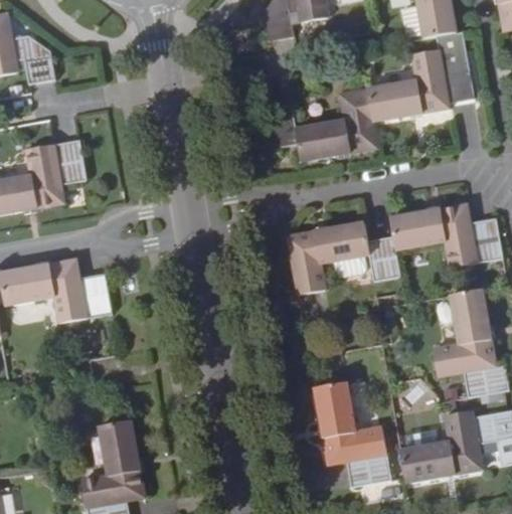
[(267,0),(260,12),(265,41),(294,36),(291,12),(299,11),(301,22),(330,16),(327,0),(267,0)]
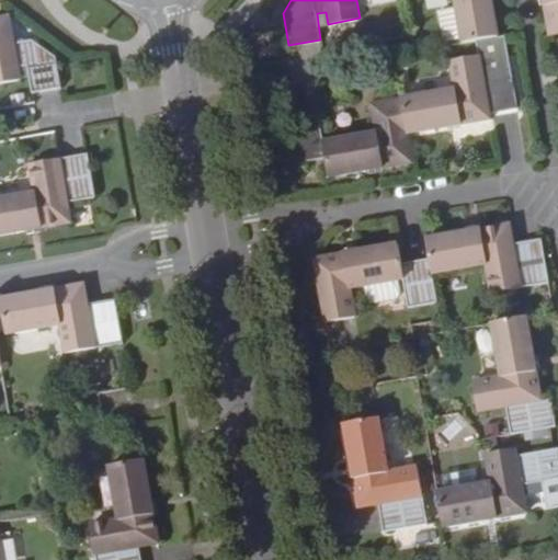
[(470,41),(499,36),(492,0),(448,0),(457,43),(470,41)]
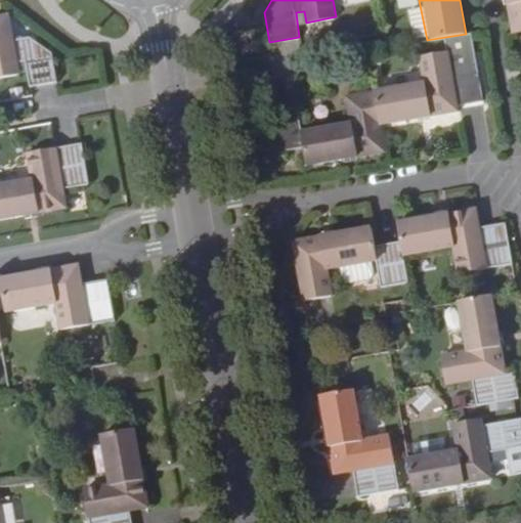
[(510,0),(511,3),(505,4),(510,32),(520,30),(520,0),(510,0)]
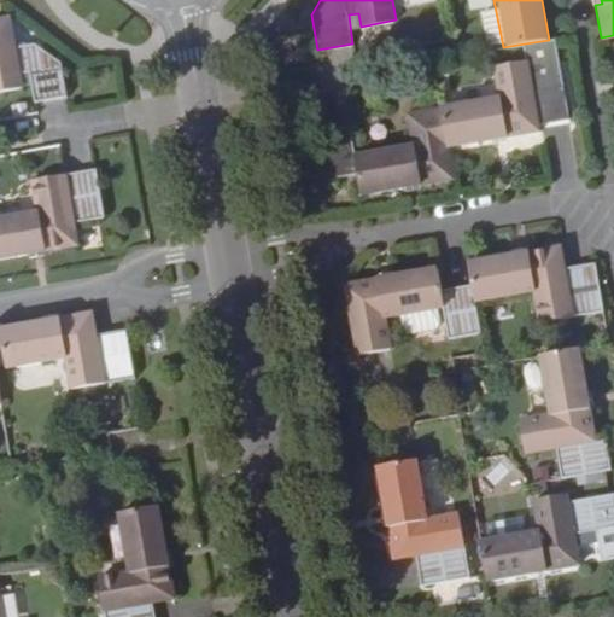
[(0,92),(18,88),(16,75),(27,74),(31,102),(63,95),(58,63),(33,44),(11,48),(6,18),(0,19),(0,92)]
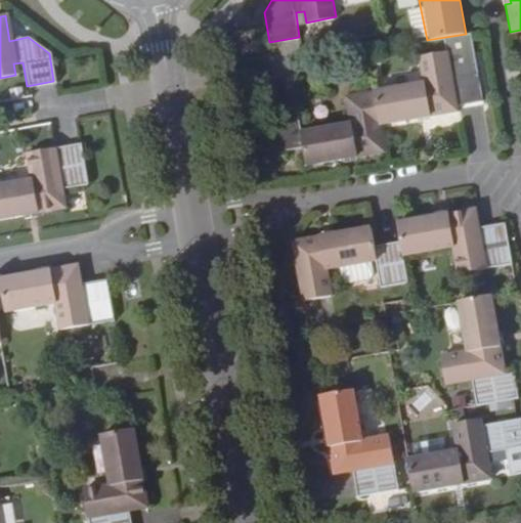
[(479,72),(472,33),(466,34),(439,38),(442,53),(417,58),(419,66),(421,81),(372,91),(378,123),(413,117),(411,113),(425,111),(425,115),(457,109),(457,103),(483,99),(479,72)]
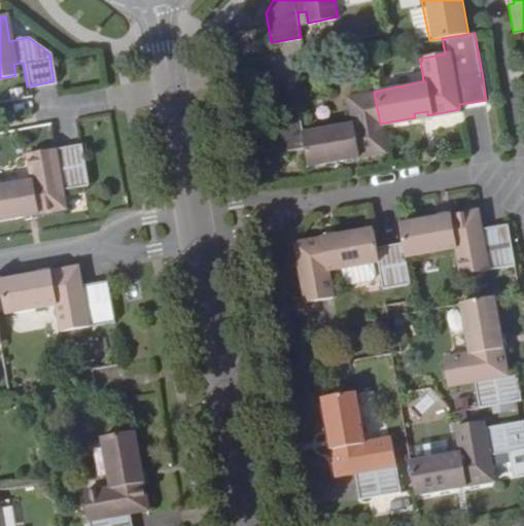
[(357,156),(385,151),(380,124),(374,92),(348,96),(351,119),(302,129),(297,105),(272,110),(278,146),(304,141),(308,165),(343,159),(343,153),(357,151),(357,156)]
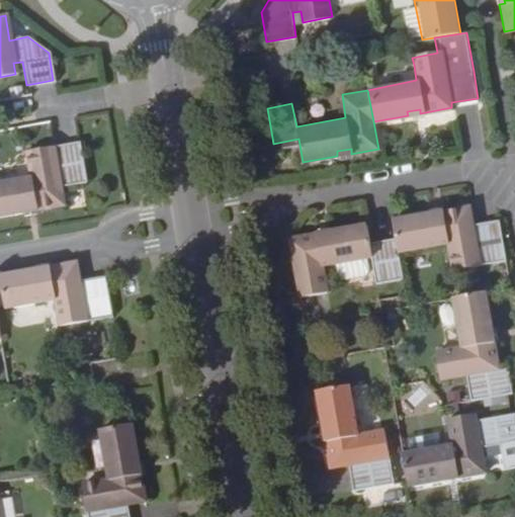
[(32,201),(34,209),(62,204),(59,186),(85,182),(78,142),(25,151),(29,177),(0,182),(0,216),(23,211),(22,203),(32,201)]
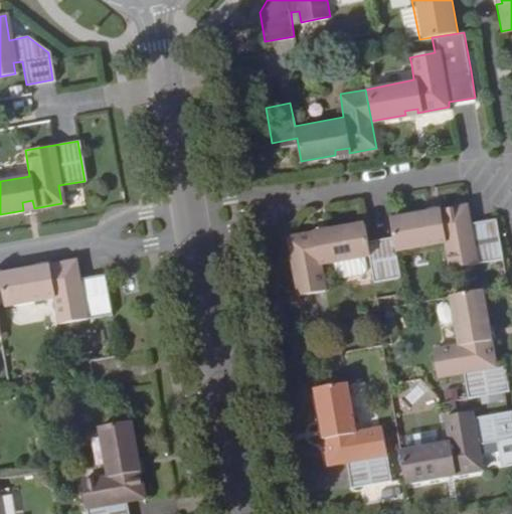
[(23,210),(34,208),(32,200),(22,202),(23,210)]
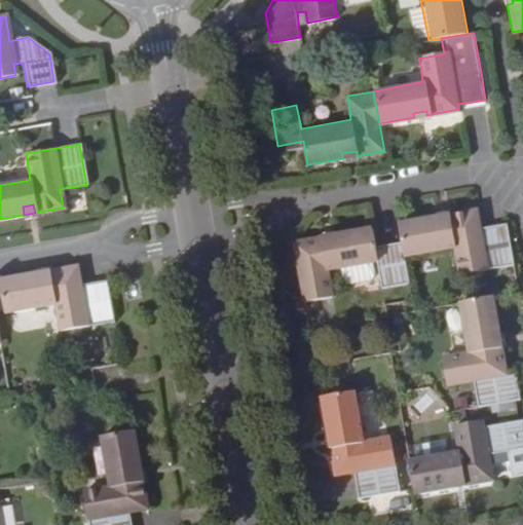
[(459,272),(517,260),(510,221),(482,226),(479,205),(449,212),(450,218),(437,221),(436,215),(397,222),(400,241),(403,257),(455,247),(459,272)]
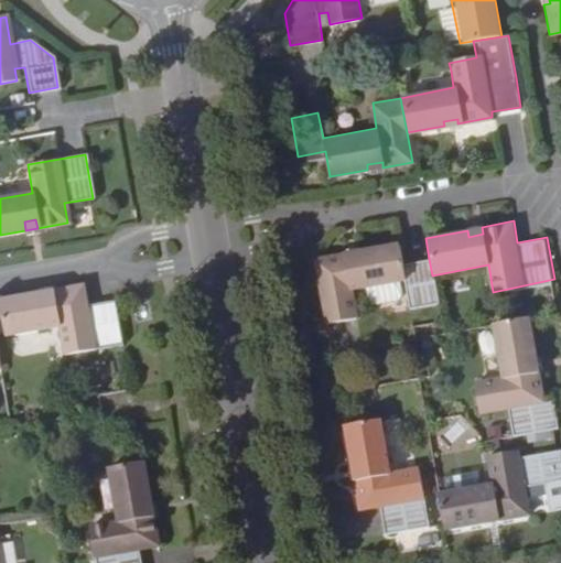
[(483,234),(482,227),(467,230),(468,237),(483,234)]
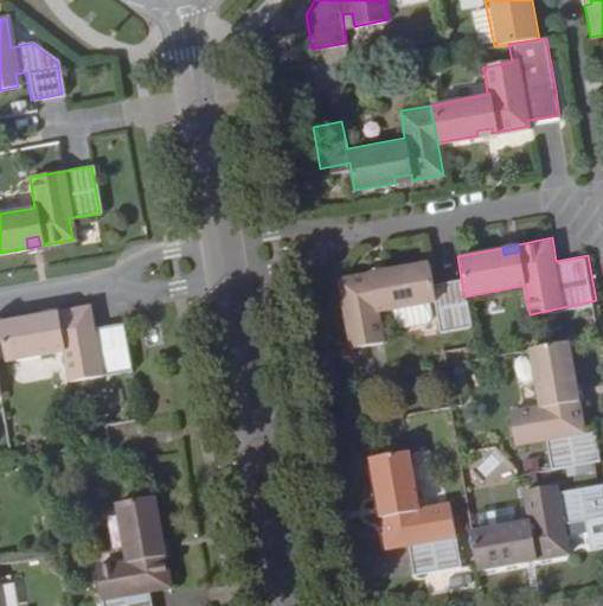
[(469,325),(464,297),(461,279),(432,284),(429,261),(386,269),(387,275),(373,278),(372,272),(338,278),(351,348),(385,340),(380,311),(435,301),(440,330),(469,325)]
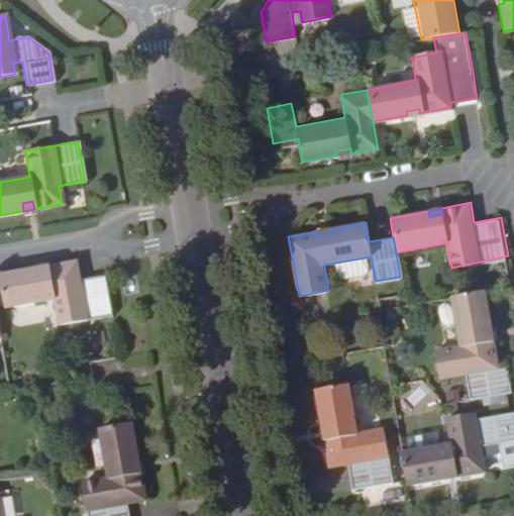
[(36,277),(35,269),(0,276),(0,281),(5,308),(55,300),(59,325),(112,316),(105,276),(79,280),(76,263),(48,267),(50,274),(36,277)]
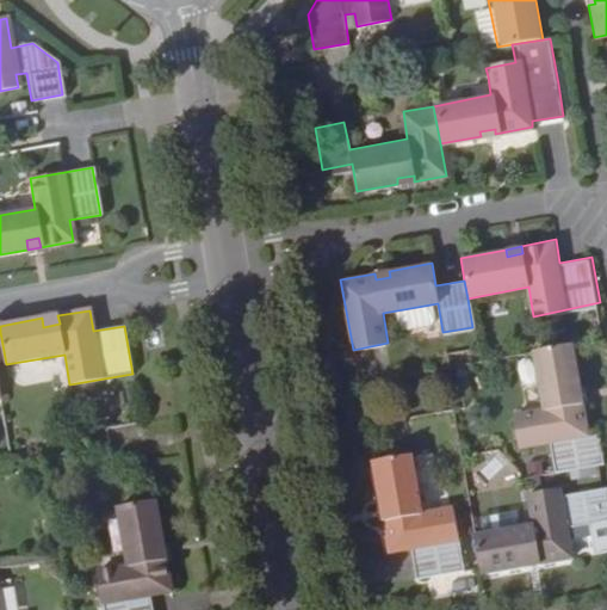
[(57,315),(42,318),(43,327),(60,324),(57,315)]
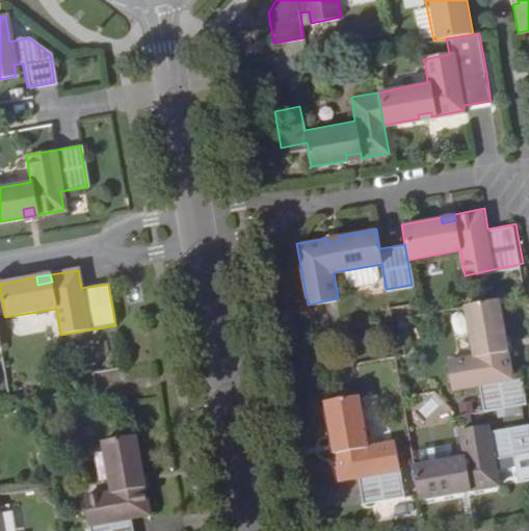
[(480,387),(484,412),(525,404),(521,376),(513,377),(508,348),(503,349),(500,337),(506,336),(499,300),(499,298),(465,304),(465,307),(474,355),(446,360),(452,391),(480,387)]
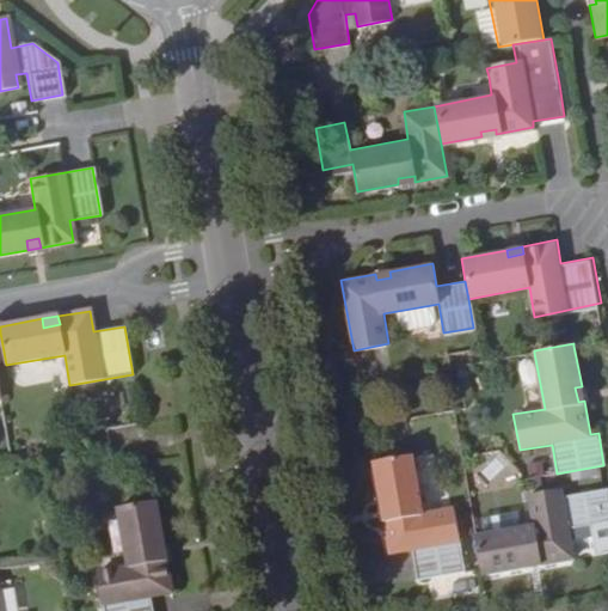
[(578,402),(584,401),(582,386),(575,388),(578,402)]
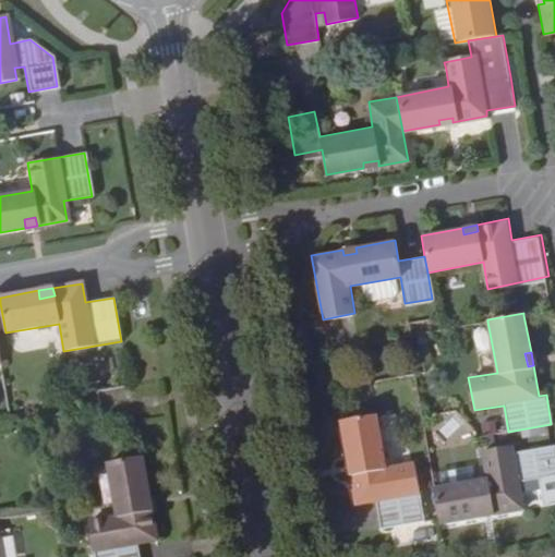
[(356,473),(350,475),(356,506),(375,503),(379,528),(421,520),(410,462),(385,467),(375,413),(340,420),(347,460),(352,459),(356,473)]
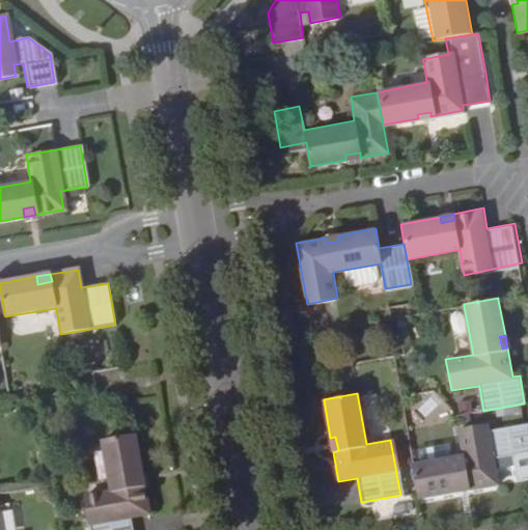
[(415,493),(416,501),(455,494),(454,490),(467,486),(468,492),(498,485),(493,457),(527,450),(527,425),(527,422),(489,429),(487,423),(456,428),(462,454),(412,464),(410,464),(415,493)]
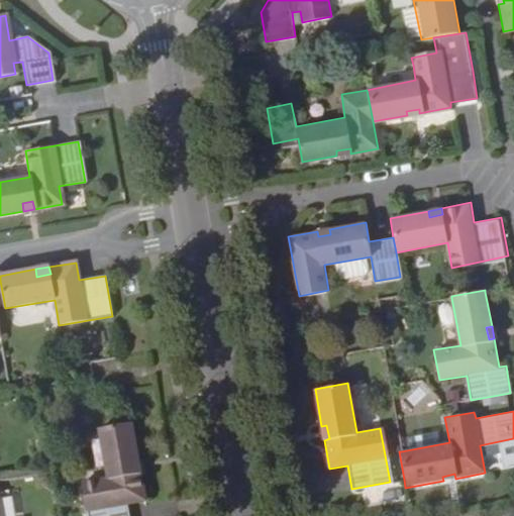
[(128,461),(137,459),(130,424),(98,430),(107,479),(81,484),(86,515),(128,515),(126,503),(144,500),(139,473),(131,475),(128,461)]
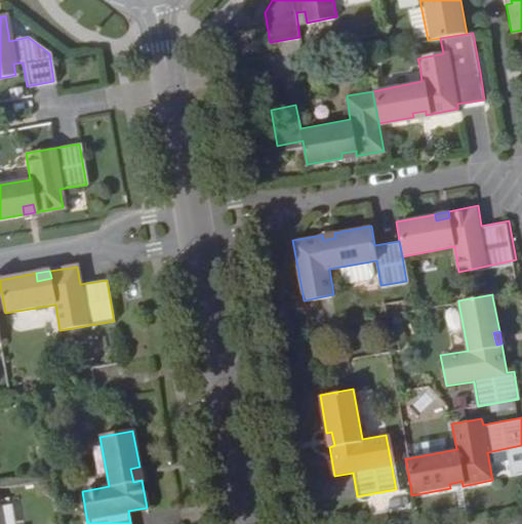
[(142,480),(139,467),(130,469),(133,482),(142,480)]
